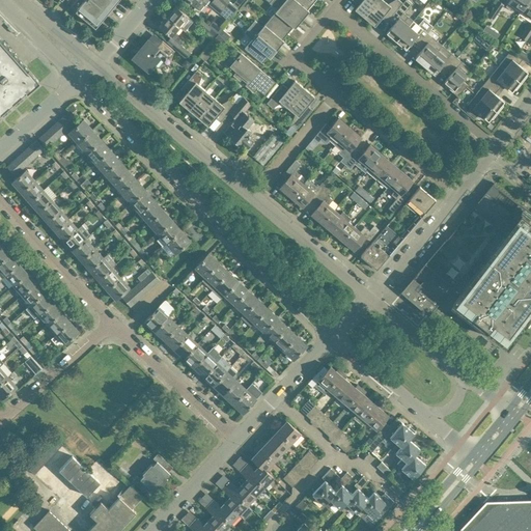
[(75,0),(70,6),(72,7),(83,17),(95,28),(117,0),(75,0)]
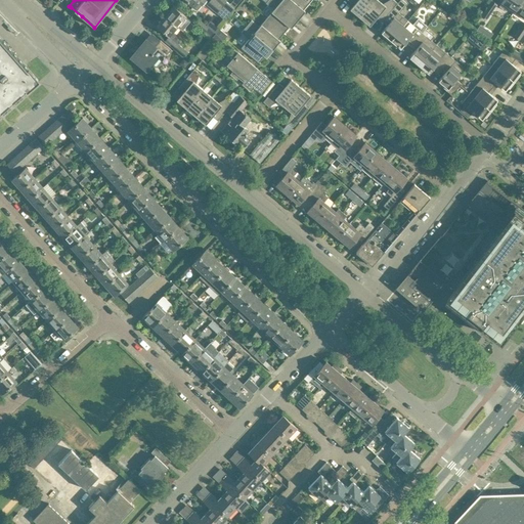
[(206,0),(185,0),(198,10),(206,0)]
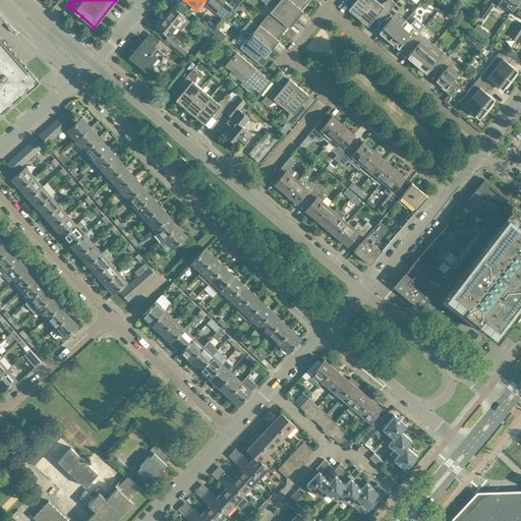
[(222,6),(215,0),(208,0),(206,4),(216,12),(222,6)]
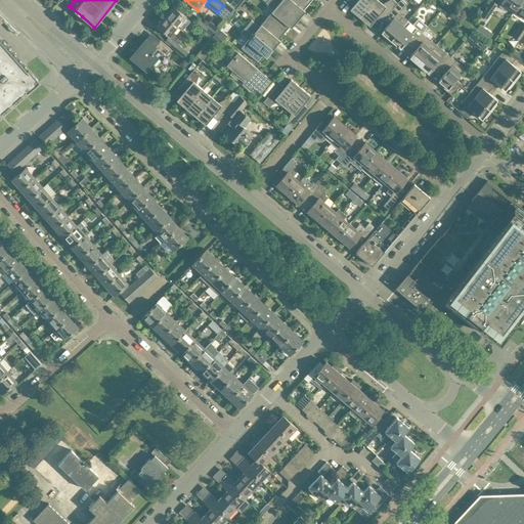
[(227,0),(226,0),(216,0),(223,6),(223,5),(232,13),(235,9),(227,1),(227,0)]
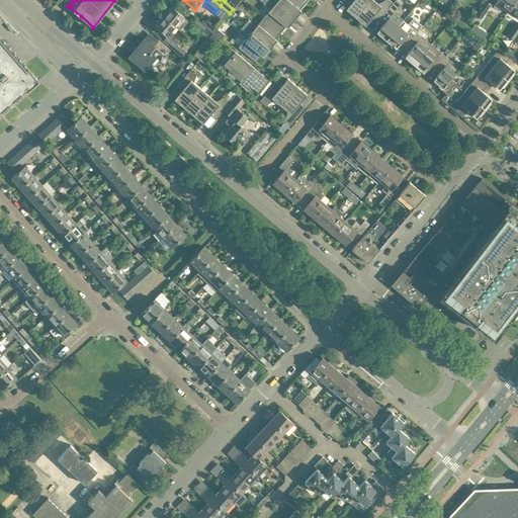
[(287,27),(294,19),(292,18),(271,0),(264,0),(263,3),(270,9),(263,18),(282,33),(281,32),(286,26),(287,27)]
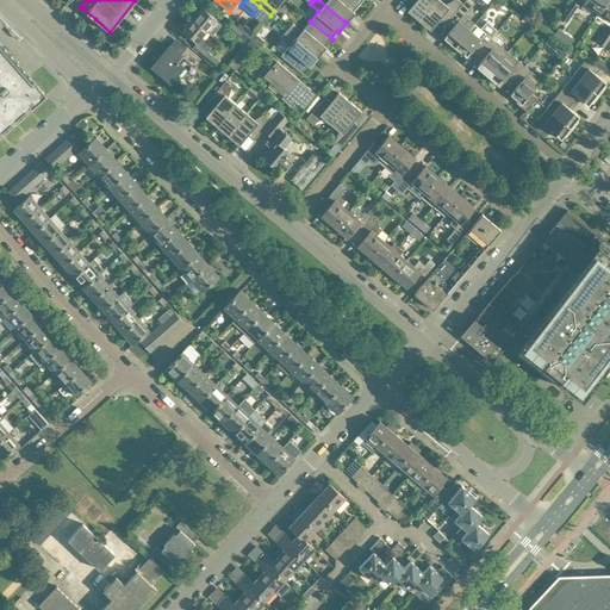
[(347,23),(355,13),(353,12),(359,5),(361,6),(354,0),(319,0),(344,22),(347,23)]
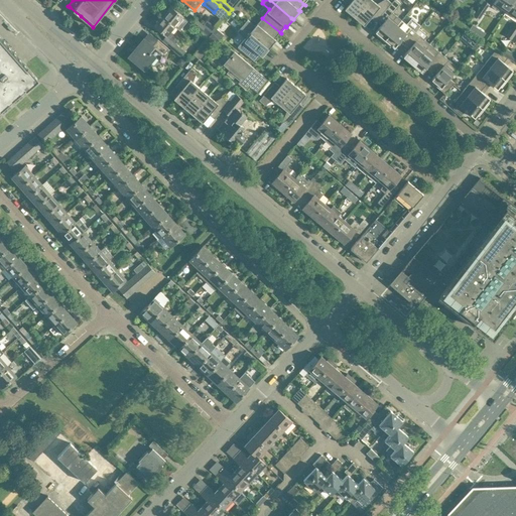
[(355,17),(369,0),(342,0),(349,5),(345,9),(355,17)]
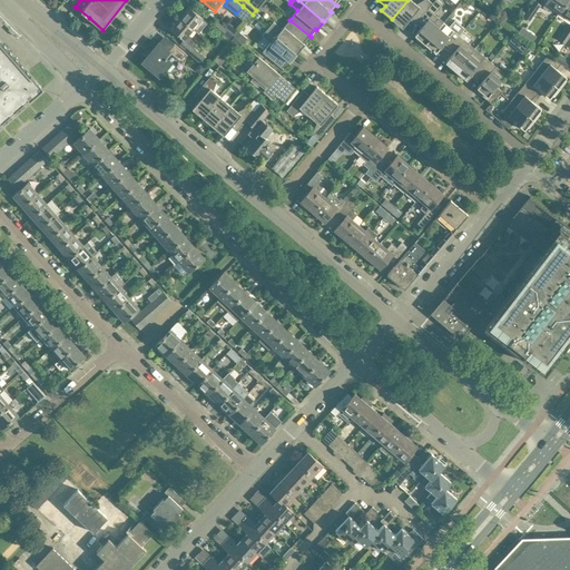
[(415,23),(432,3),(428,0),(423,0),(416,5),(411,0),(408,0),(392,19),(402,28),(410,19),(415,23)]
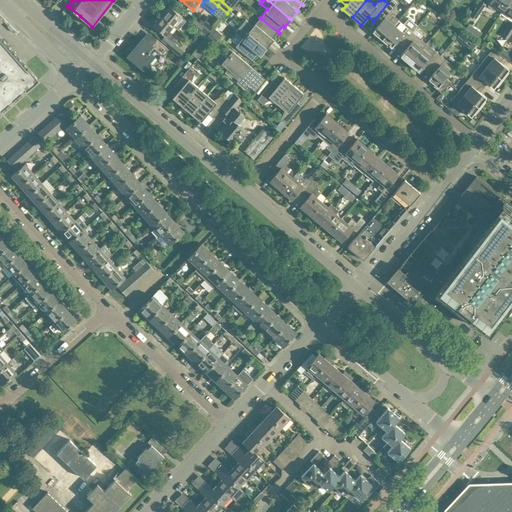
[(380,41),(398,20),(389,13),(398,3),(394,0),(390,0),(384,8),(375,19),(380,23),(372,32),(375,34),(374,36),(380,41)]
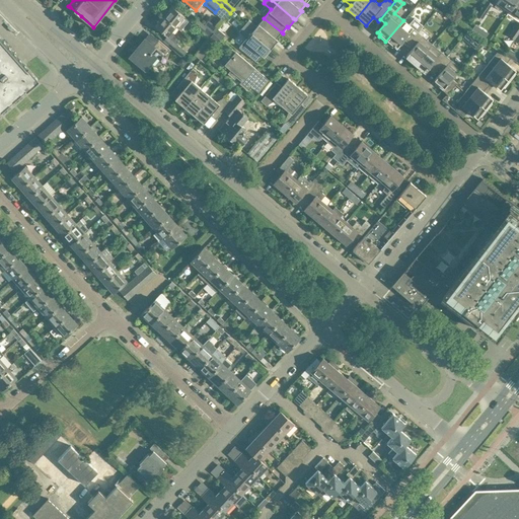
[(483,19),(493,3),(488,0),(477,16),(483,19)]
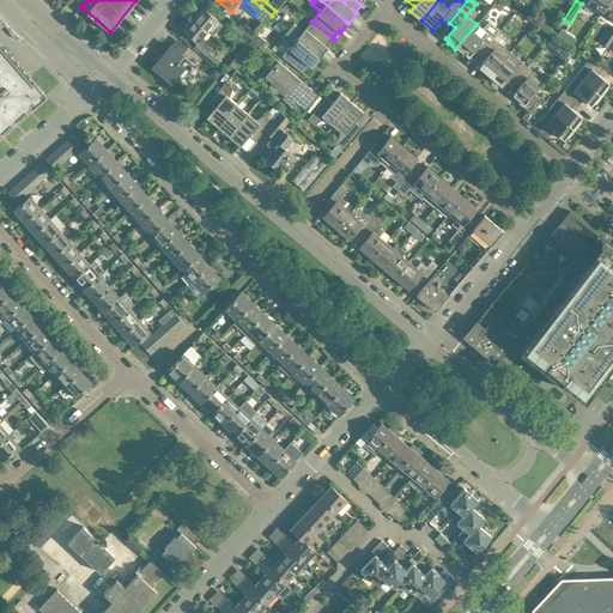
[(600,13),(610,0),(588,0),(584,7),(592,12),(594,8),(600,13)]
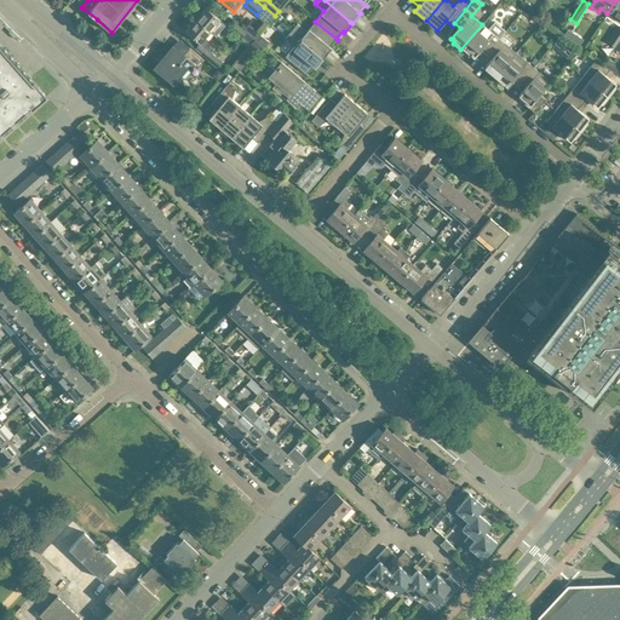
[(619,22),(619,0),(616,0),(607,13),(619,22)]
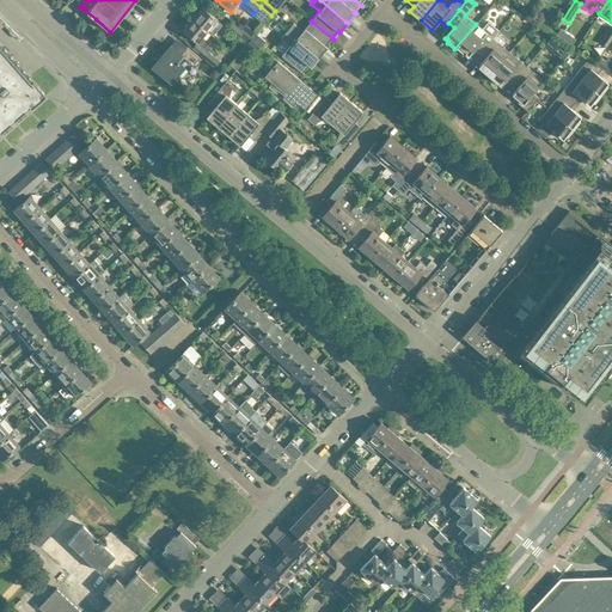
[(218,19),(203,7),(193,19),(208,31),(210,34),(214,32),(221,25),(220,22),(218,19)]
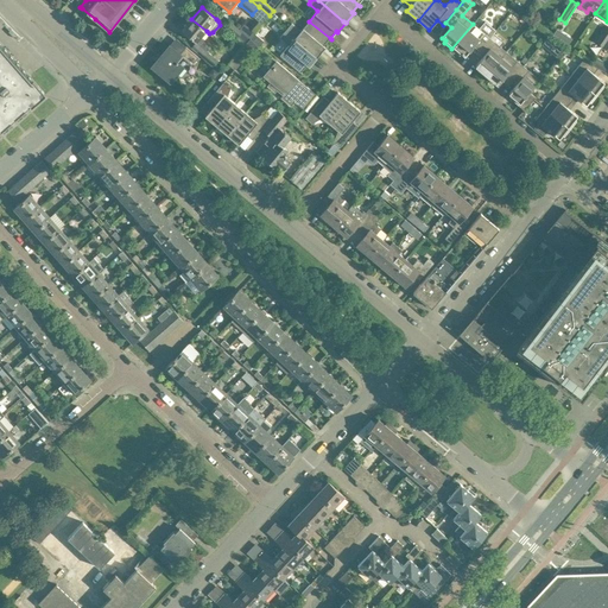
[(202,37),(207,31),(191,19),(182,31),(195,42),(191,48),(214,65),(219,59),(207,50),(209,48),(202,37)]
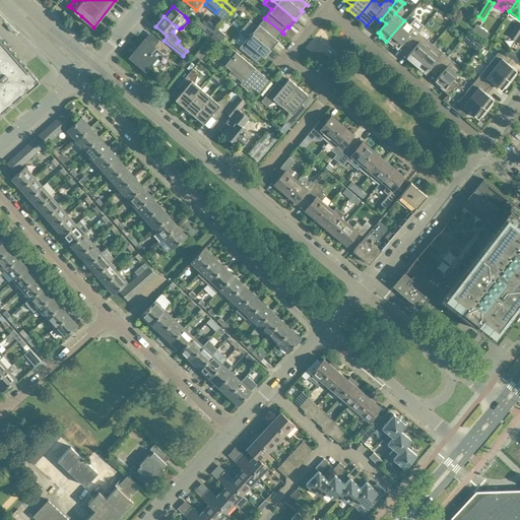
[(409,44),(423,28),(425,25),(414,17),(409,24),(404,20),(386,42),(393,48),(394,46),(397,49),(405,40),(409,44)]
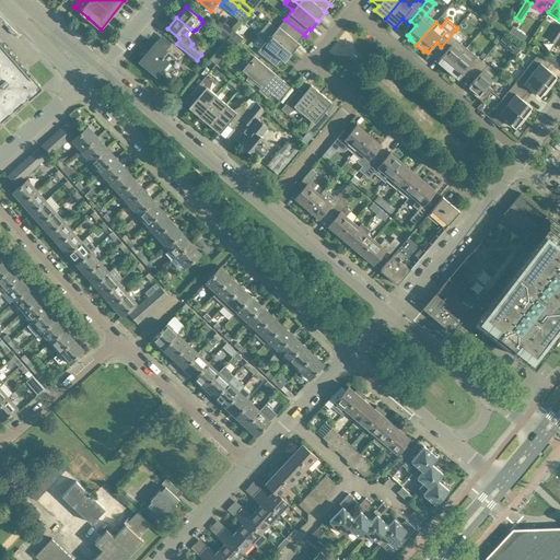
[(230,35),(212,20),(208,25),(219,34),(226,39),(230,35)]
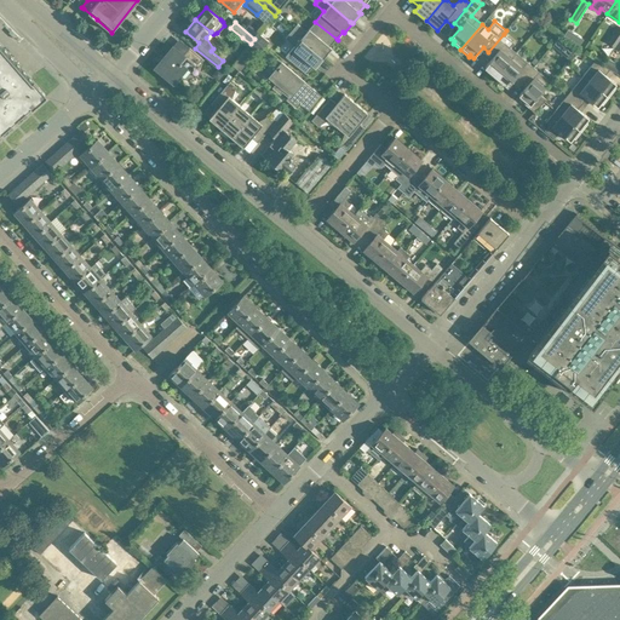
[(338,40),(315,22),(306,32),(297,24),(291,30),(321,56),(323,58),(332,49),(329,46),(336,39),(338,41),(338,40)]
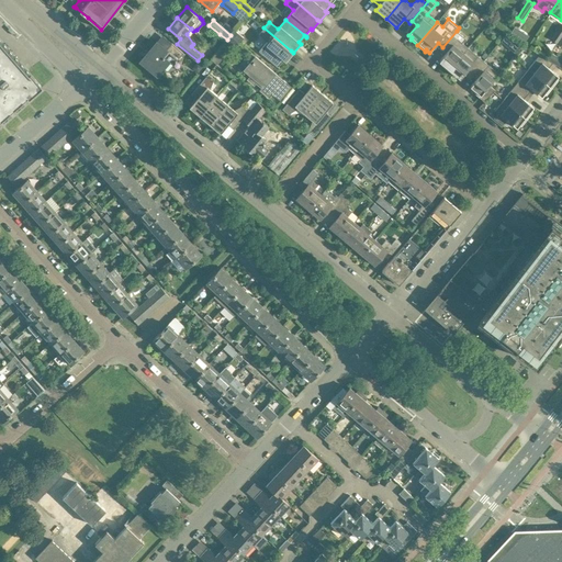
[(558,43),(561,34),(561,23),(552,38),(558,43)]
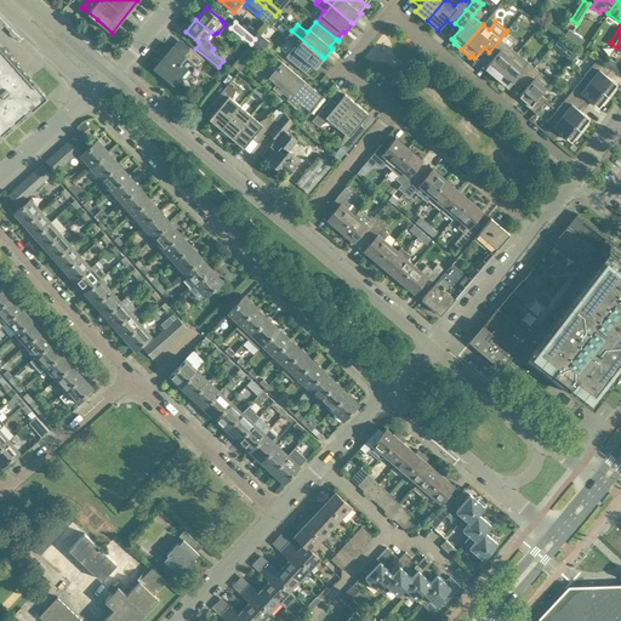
[(569,29),(564,36),(580,47),(585,40),(569,29)]
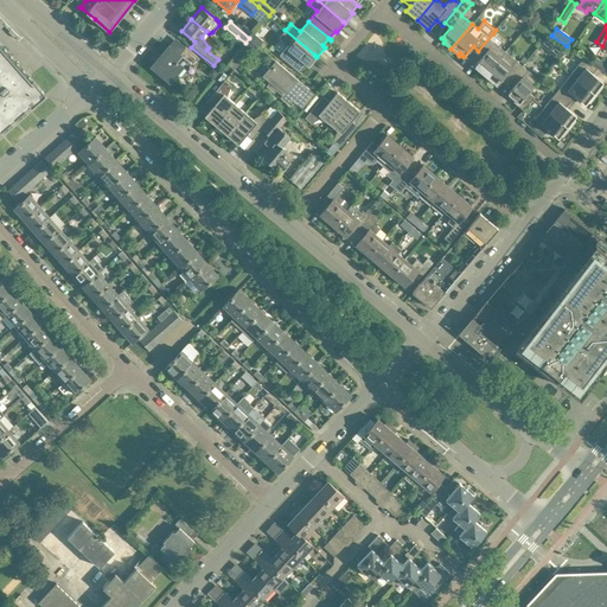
[(314,55),(285,30),(279,37),(288,45),(279,56),(301,74),(302,74),(300,72),(306,65),(308,66),(317,57),(314,55)]
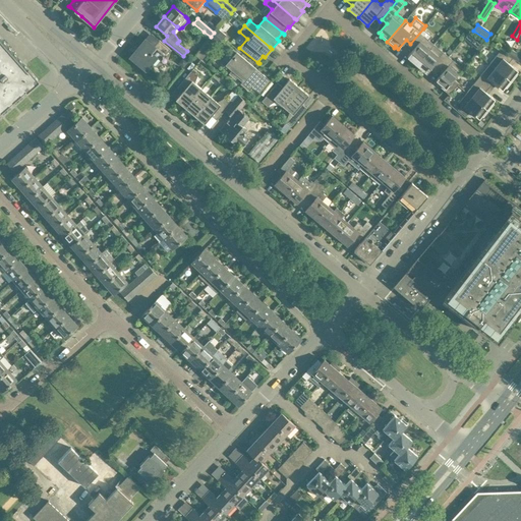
[(219,27),(214,33),(220,38),(222,40),(226,35),(219,27)]
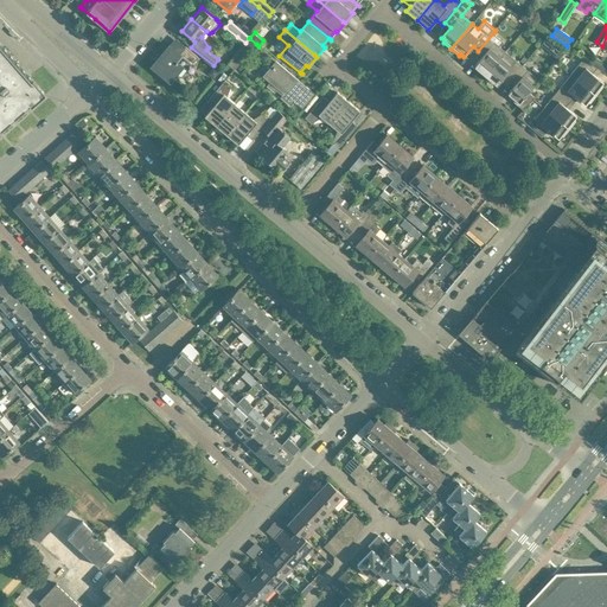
[(505,52),(498,46),(503,42),(493,33),(478,51),(484,56),(474,65),(478,69),(477,70),(484,77),(505,52)]
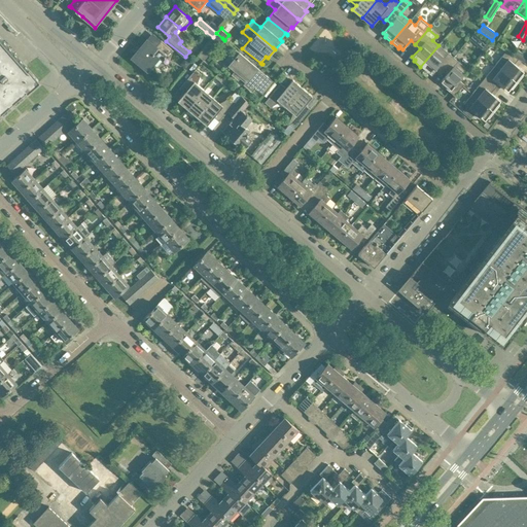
[(215,46),(222,38),(216,33),(213,37),(210,41),(200,54),(205,59),(215,46)]
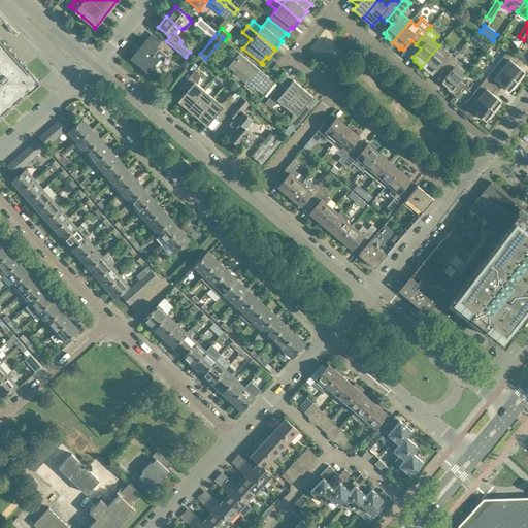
[(483,33),(477,40),(483,44),(488,38),(483,33)]
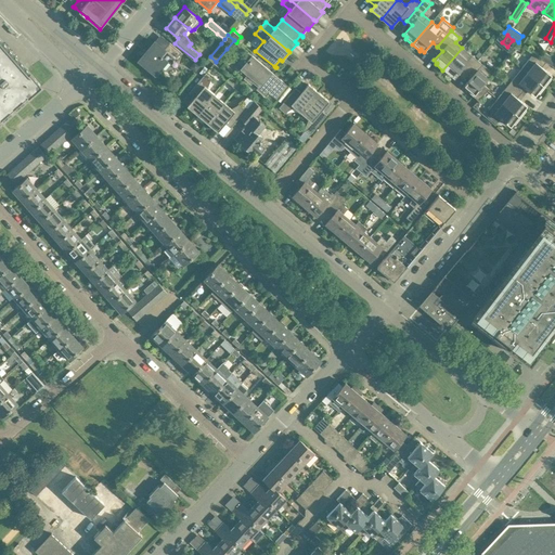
[(42,86),(24,66),(1,39),(0,38),(0,118),(1,118),(3,120),(12,113),(10,111),(14,107),(15,110),(24,102),(23,100),(26,95),(28,98),(42,86)]
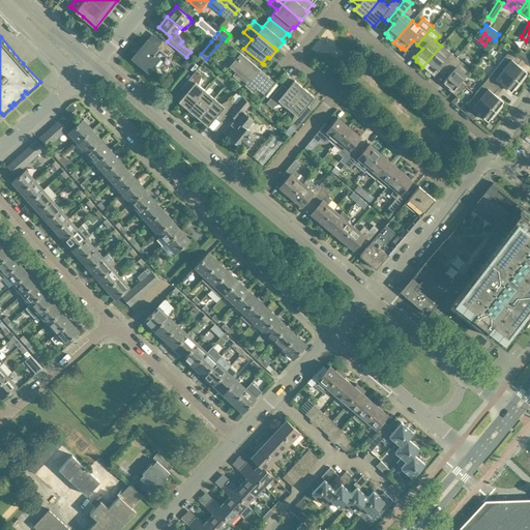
[(173,50),(162,40),(156,47),(147,39),(133,58),(148,70),(160,57),(154,52),(158,49),(168,56),(173,50)]
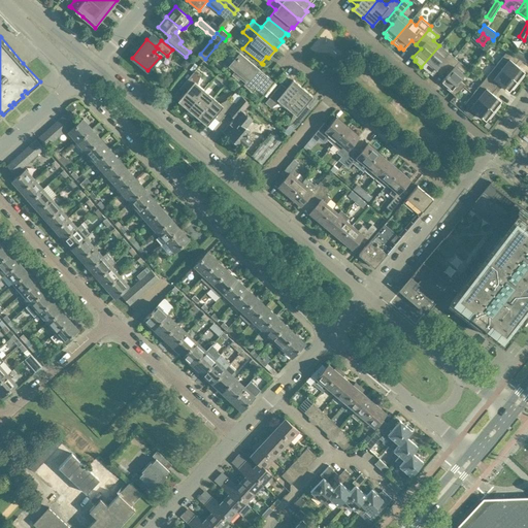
[(444,68),(454,58),(439,45),(421,67),(428,72),(429,71),(432,73),(439,64),(444,68)]
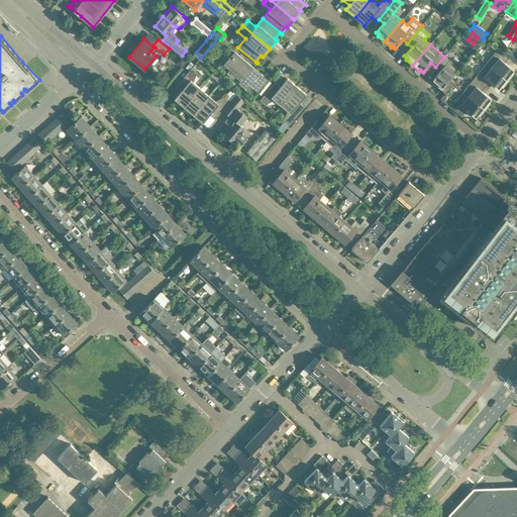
[(516,55),(507,48),(503,55),(508,58),(516,63),(516,62),(516,55)]
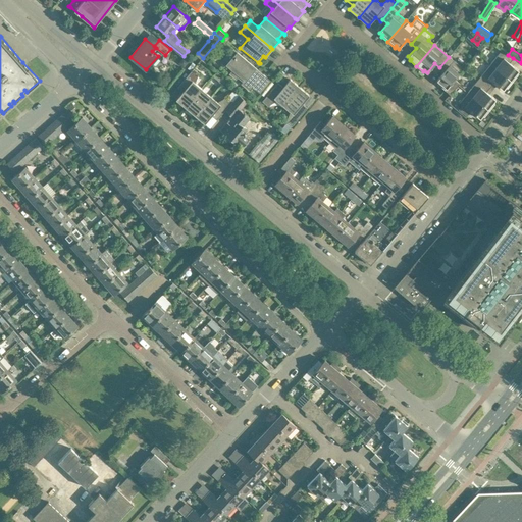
[(519,70),(510,63),(513,58),(508,55),(502,51),(490,64),(513,82),(518,74),(517,73),(519,70)]
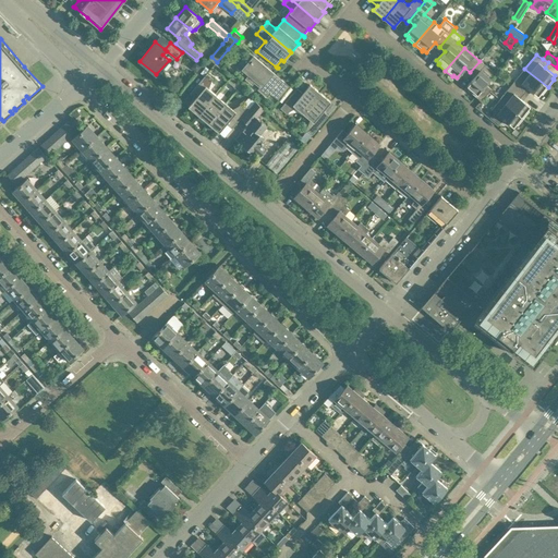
[(290,87),(255,58),(245,69),(250,73),(244,79),(252,85),(254,83),(259,87),(257,89),(267,98),(270,94),(279,100),(290,87)]
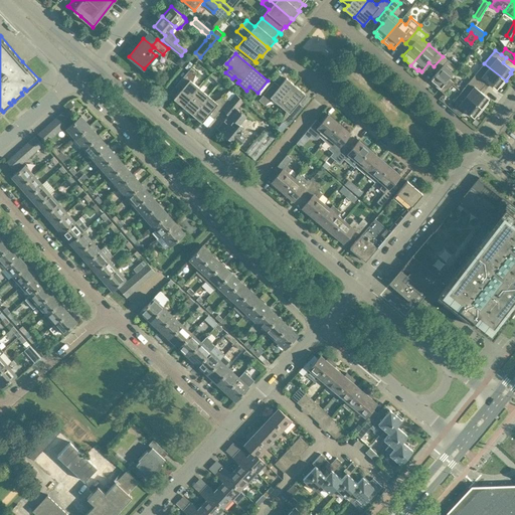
[(457,68),(443,56),(434,66),(439,70),(431,79),(434,81),(433,83),(439,90),(449,78),(457,68)]
